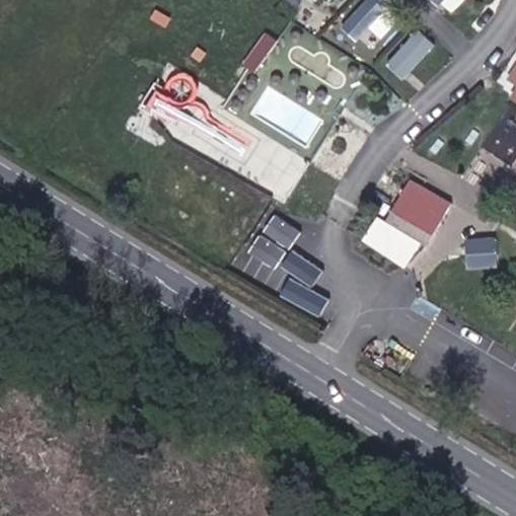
[(433,0),(450,15),(462,0),(433,0)]
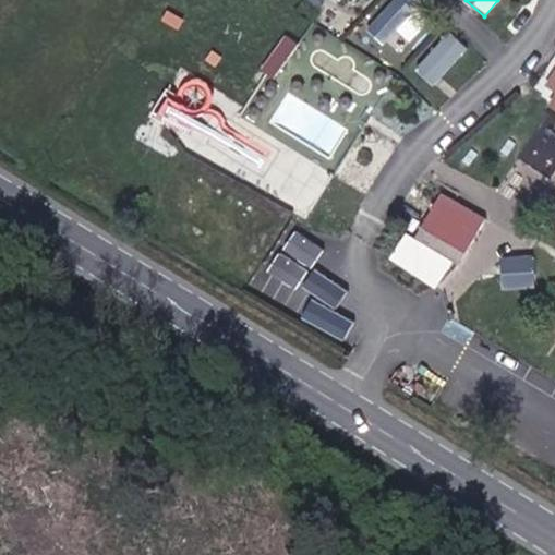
[(386,7),(369,31),(386,44),(403,20),(386,7)]
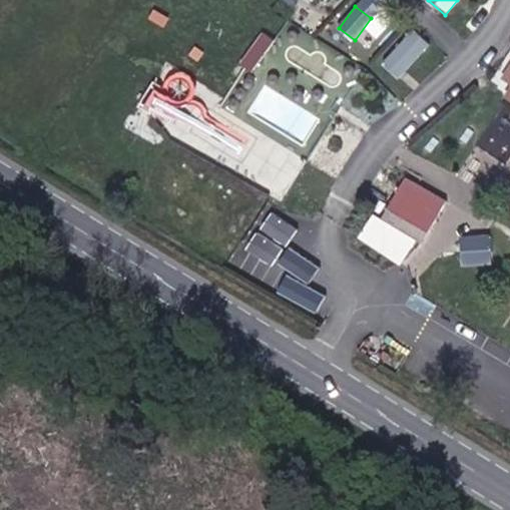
[(397,79),(431,45),(414,28),(380,63),(397,79)]
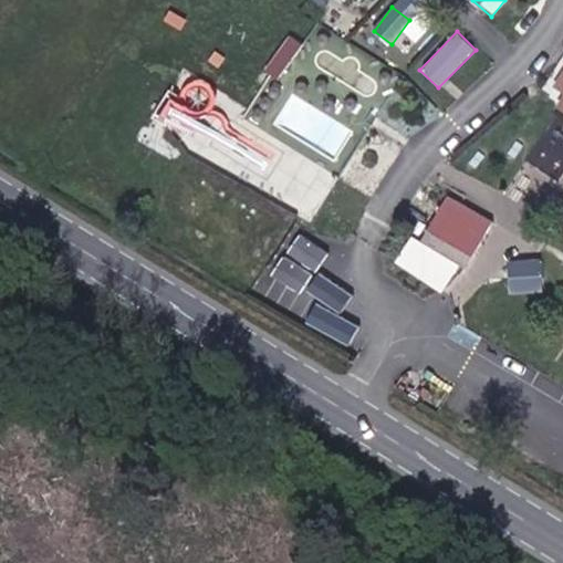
[(278,72),(266,63),(253,81),(267,90),(278,72)]
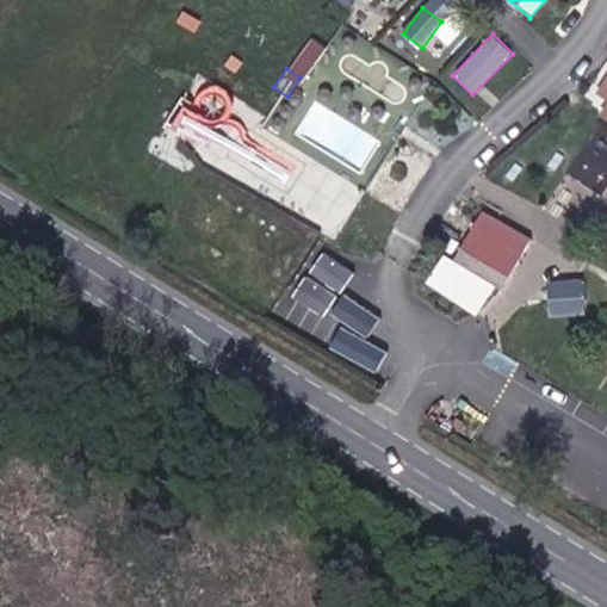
[(601,122),(606,111),(606,94),(593,117),(601,122)]
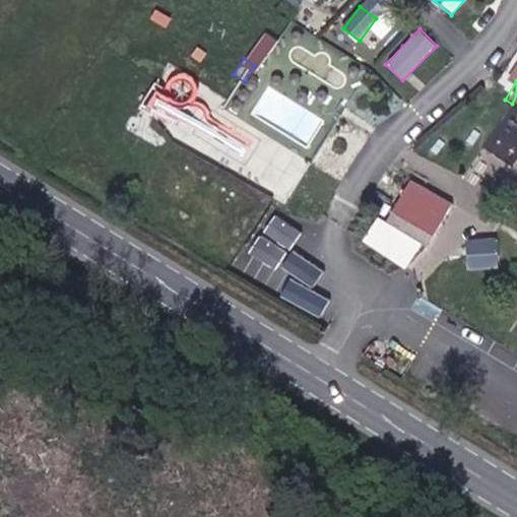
[(489,149),(514,166),(516,162),(516,123),(509,118),(489,149)]
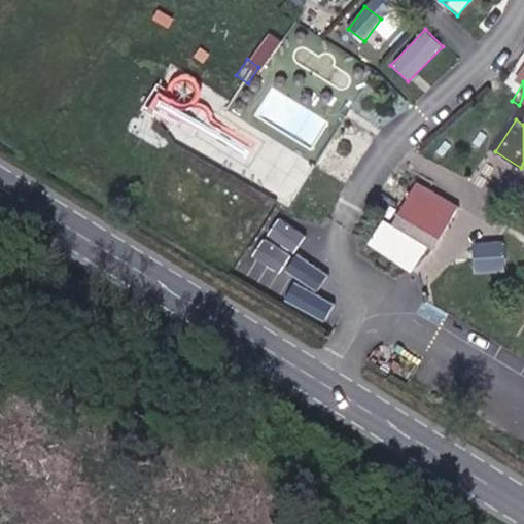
[(454,204),(411,181),(389,223),(408,233),(413,222),(438,236),(454,204)]
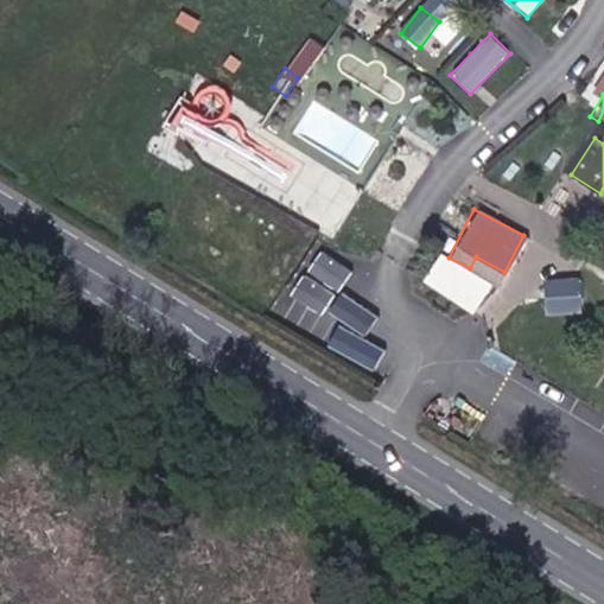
[(423,284),(475,313),(491,284),(439,255),(423,284)]
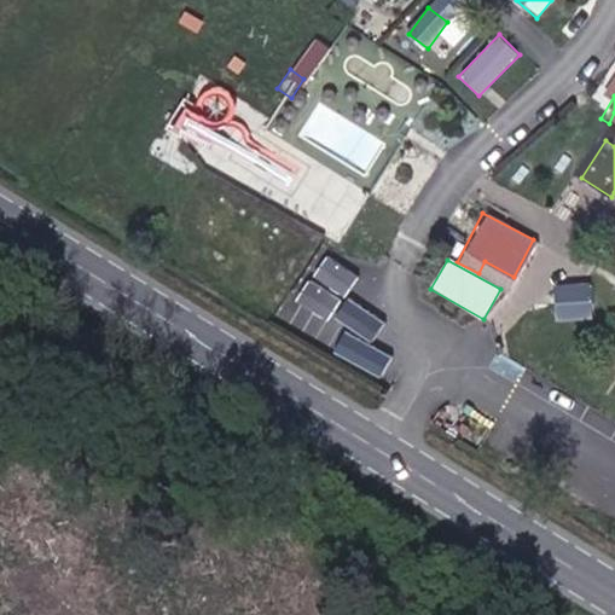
[(581,302),(579,279),(555,282),(557,306),(581,302)]
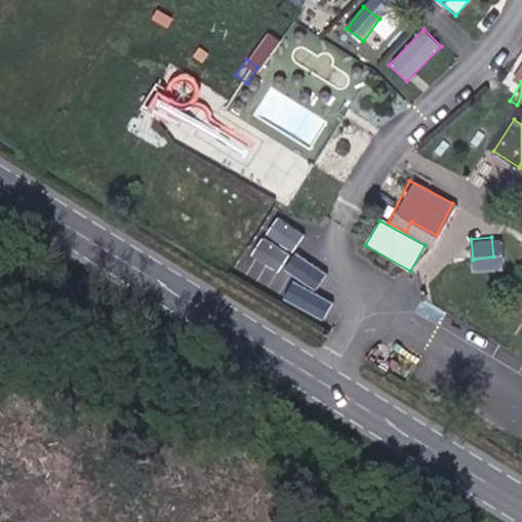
[(510,277),(482,264),(464,302),(493,313),(510,277)]
